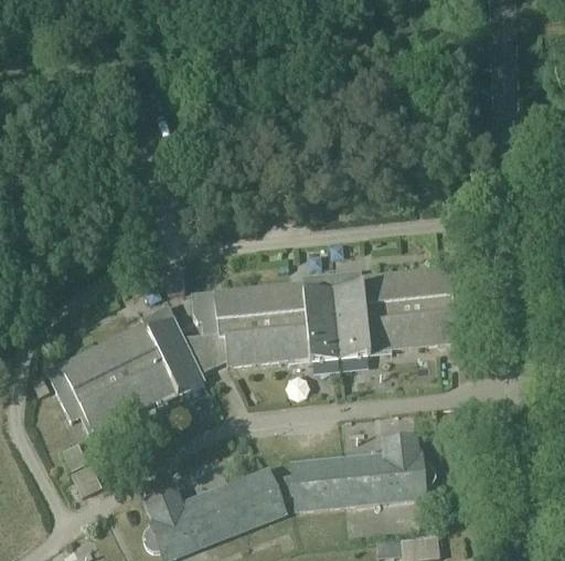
[(449,267),(443,268),(360,277),(360,272),(331,275),(336,317),(452,305),(449,267)]
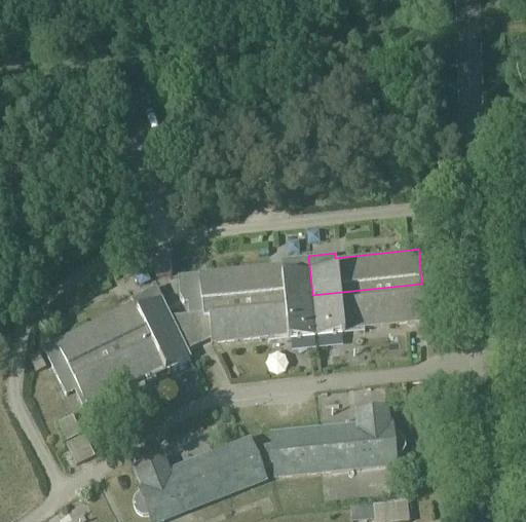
[(154,254),(155,274),(172,273),(170,253),(154,254)]
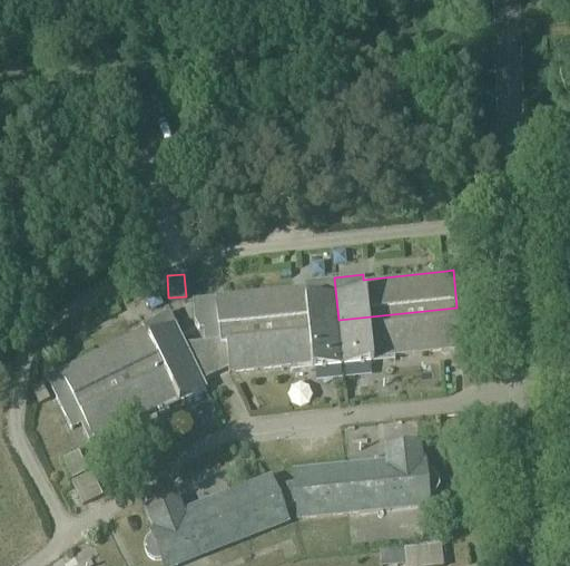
[(338,320),(334,277),(304,281),(304,285),(192,298),(194,318),(199,325),(204,325),(204,334),(338,320)]
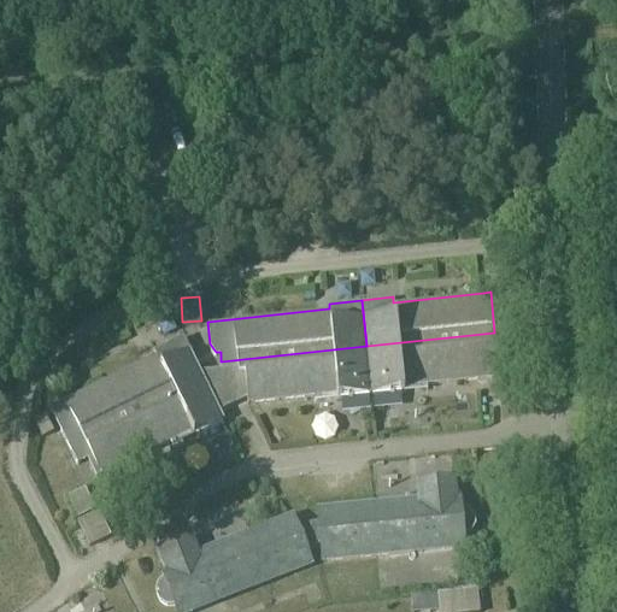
[(366,346),(371,392),(404,388),(403,383),(499,374),(494,333),(366,346)]
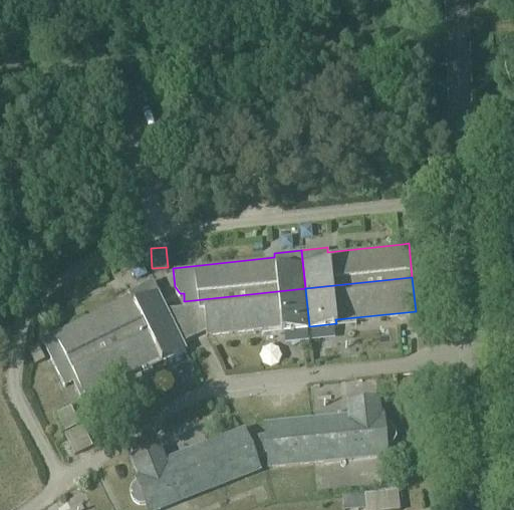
[(169,312),(167,307),(158,289),(153,278),(127,290),(130,294),(53,331),(53,332),(42,337),(57,368),(169,312)]
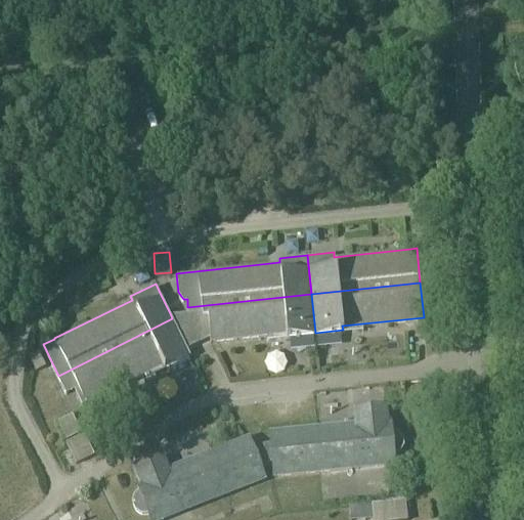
[(311,294),(187,307),(188,311),(170,313),(172,318),(186,347),(200,340),(199,334),(210,333),(210,339),(286,332),(287,336),(315,333),(311,294)]
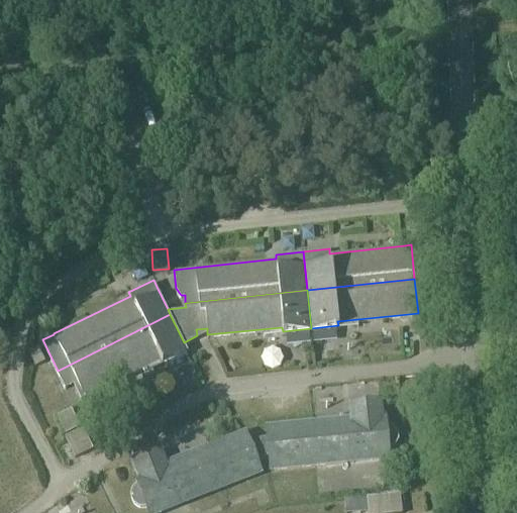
[(170,314),(58,371),(65,386),(73,382),(81,397),(84,395),(84,396),(160,358),(162,362),(188,349),(184,342),(170,314)]
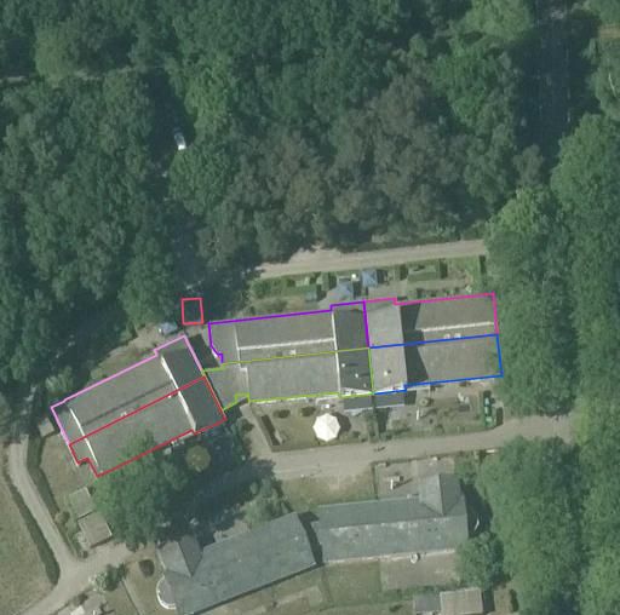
[(79,517),(96,509),(85,487),(68,495),(79,517)]
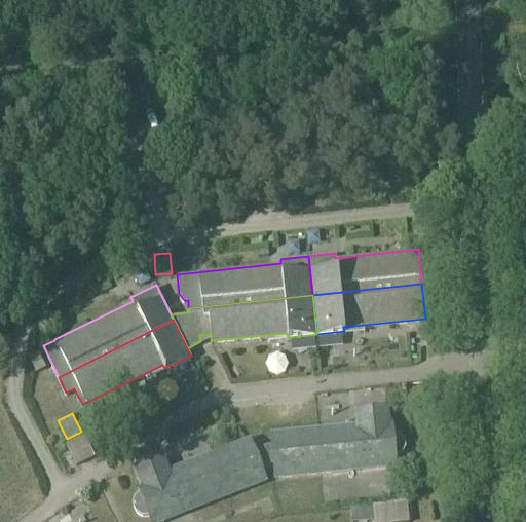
[(271,434),(272,444),(262,446),(267,464),(274,462),(275,476),(353,468),(353,463),(380,461),(380,456),(393,454),(400,451),(404,445),(403,438),(399,433),(391,431),(390,421),(388,421),(387,414),(357,417),(358,431),(348,432),(347,425),(271,434)]
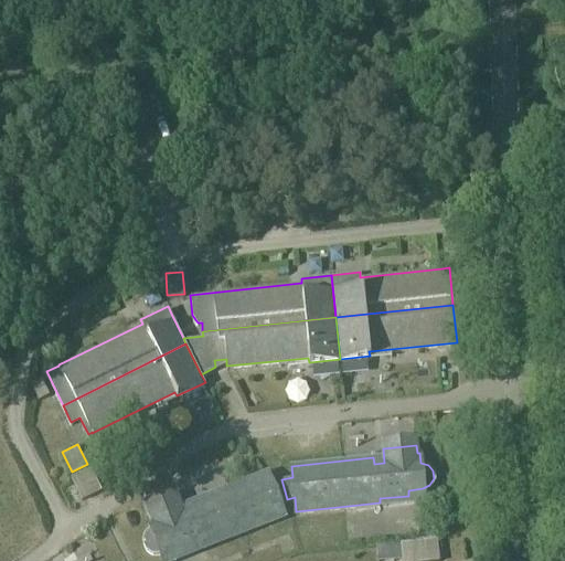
[(82,498),(102,489),(91,466),(71,476),(82,498)]
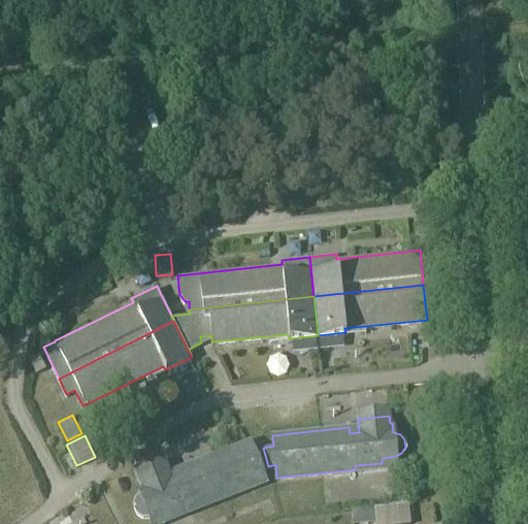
[(268,466),(263,448),(254,450),(250,440),(178,468),(180,475),(171,478),(166,465),(137,477),(139,484),(137,485),(141,493),(136,498),(134,504),(137,512),(142,516),(150,515),(150,516),(163,511),(164,515),(190,505),(192,509),(265,480),(260,467),(268,466)]
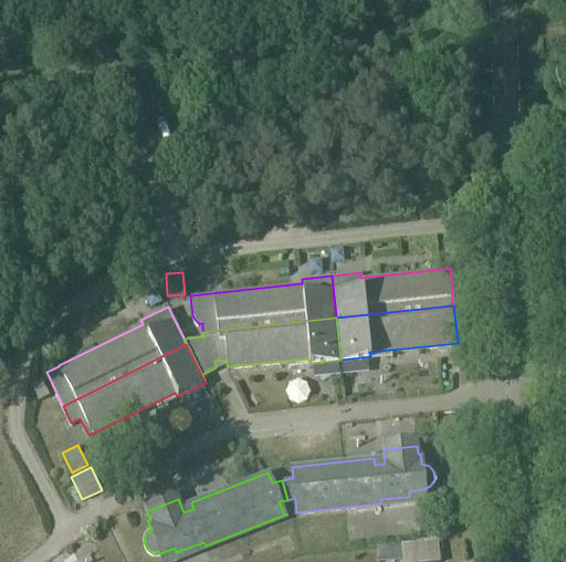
[(437,519),(418,520),(420,539),(438,538),(437,519)]
